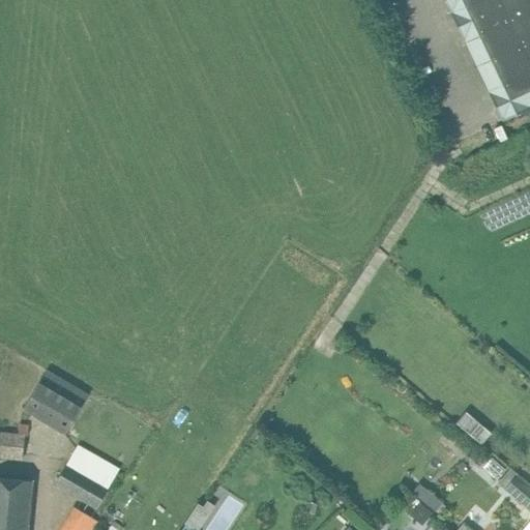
[(529,0),(443,0),(463,39),(489,92),(489,93),(501,120),(502,120),(529,108),(529,107),(529,106),(529,0)]
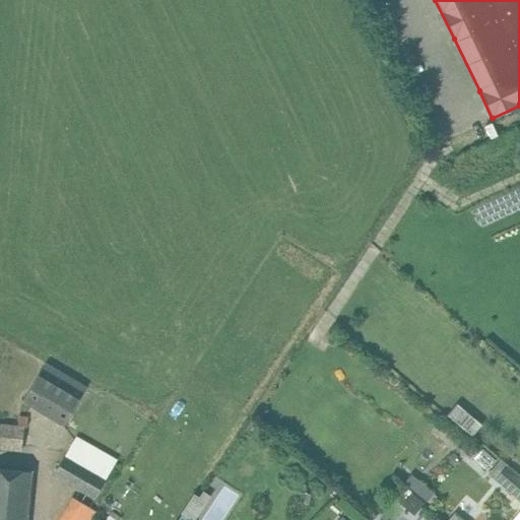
[(46,362),(22,401),(63,426),(86,387),(87,386),(81,383),(46,362)]
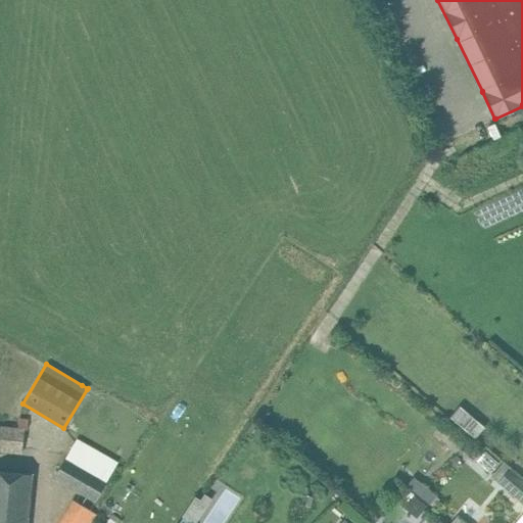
[(17,428),(0,425),(0,450),(21,455),(25,430),(27,430),(29,419),(19,418),(17,428)]
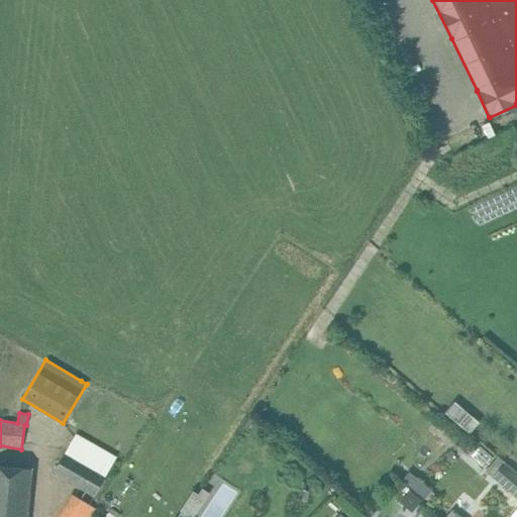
[(76,433),(53,473),(78,487),(92,496),(104,476),(115,456),(76,433)]
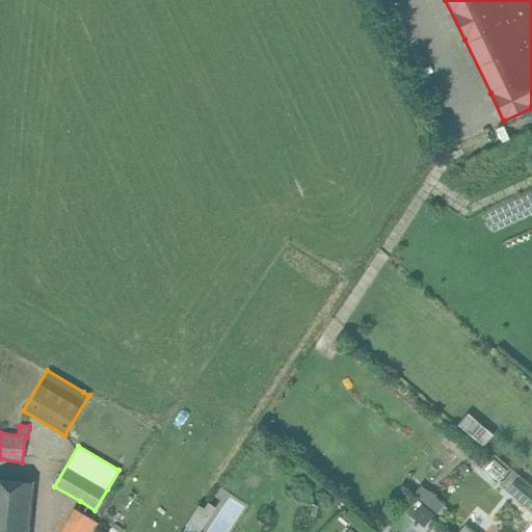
[(531,512),(531,487),(507,467),(496,480),(509,491),(508,493),(531,512)]
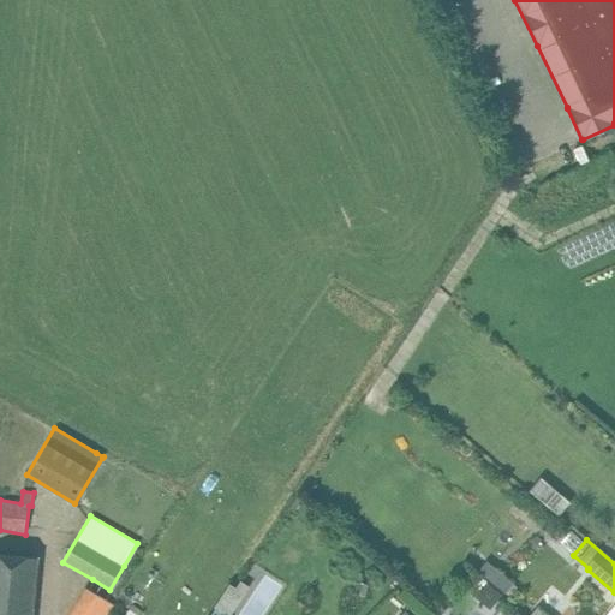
[(31,614),(37,557),(0,554),(0,614),(31,614)]
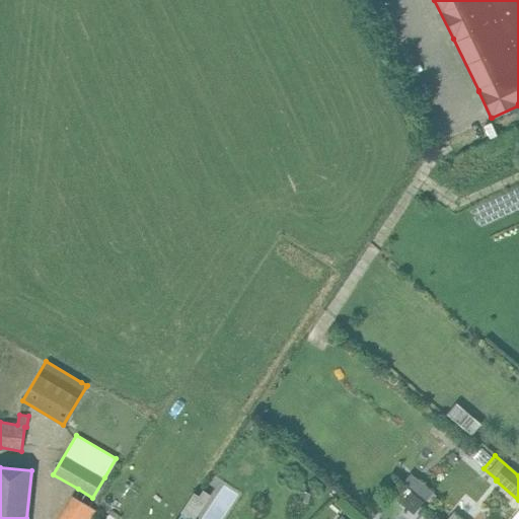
[(410,472),(402,480),(425,500),(432,492),(410,472)]
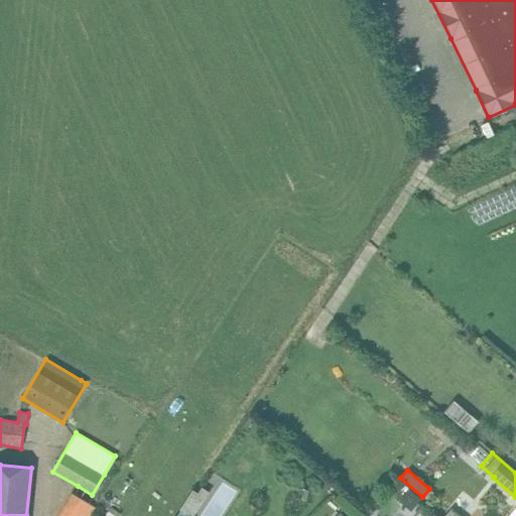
[(72,493),(57,515),(92,515),(97,508),(73,493),(72,493)]
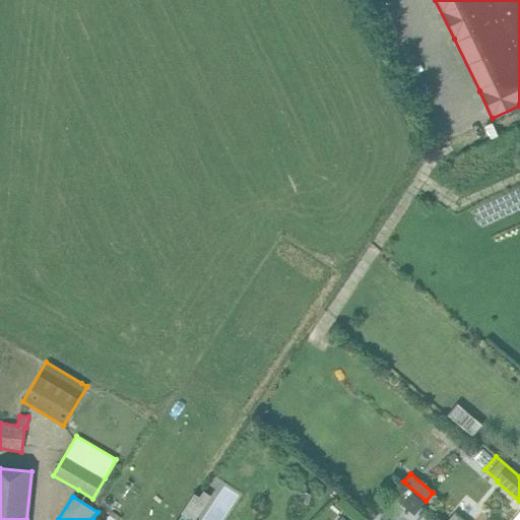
[(119,519),(121,518),(111,511),(106,519),(105,519),(119,519)]
